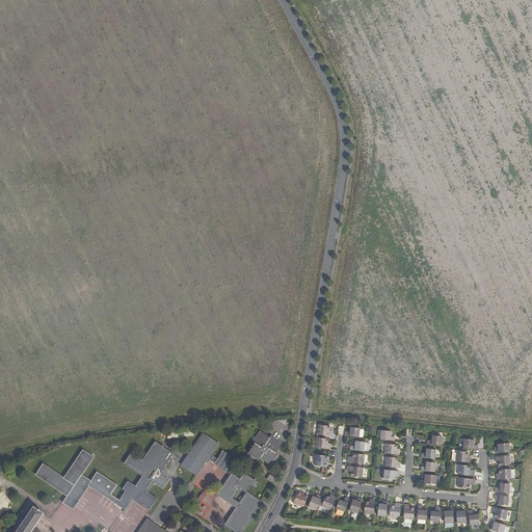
[(330,436),(330,432),(327,432),(328,430),(328,427),(317,425),(315,434),(330,436)]
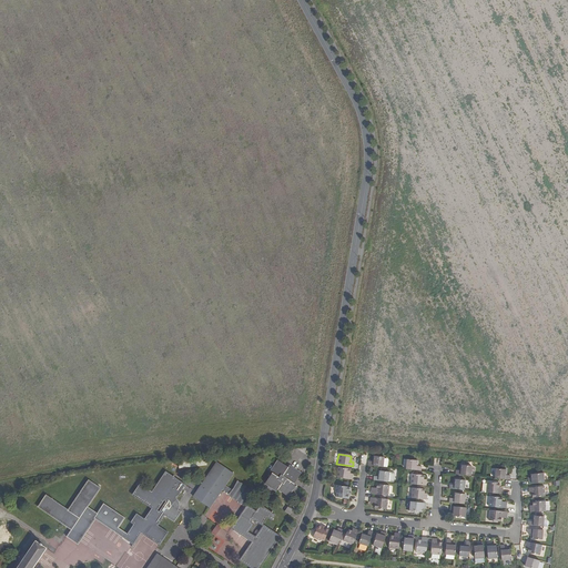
[(205,456),(178,460),(179,468),(206,465),(205,456)]
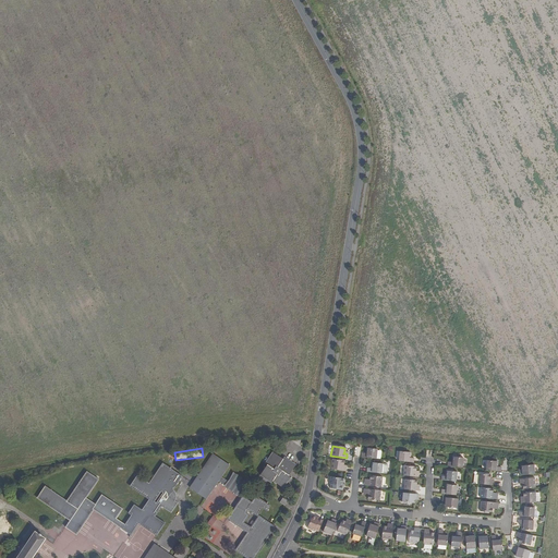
[(362,458),(375,459),(376,449),(366,448),(365,453),(364,453),(361,452),(360,458),(362,458)]
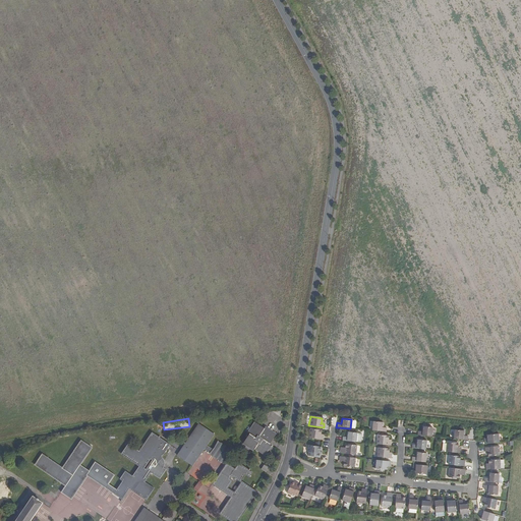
[(372,421),(371,430),(387,432),(387,427),(384,427),(384,425),(384,422),(372,421)]
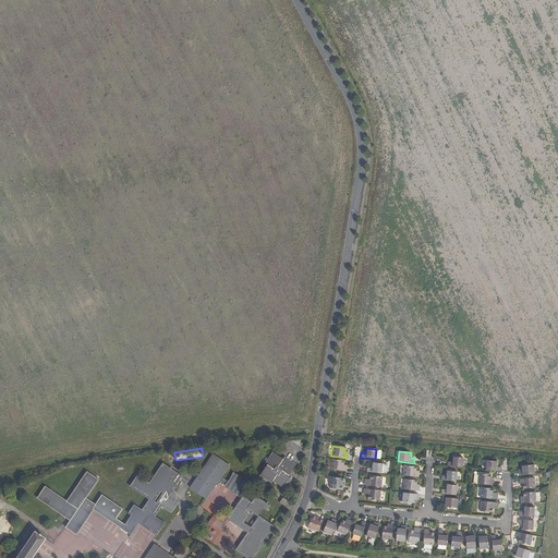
[(289,474),(296,464),(286,457),(283,459),(274,452),(266,463),(268,464),(261,475),(271,483),(274,481),(283,488),(292,476),(289,474)]
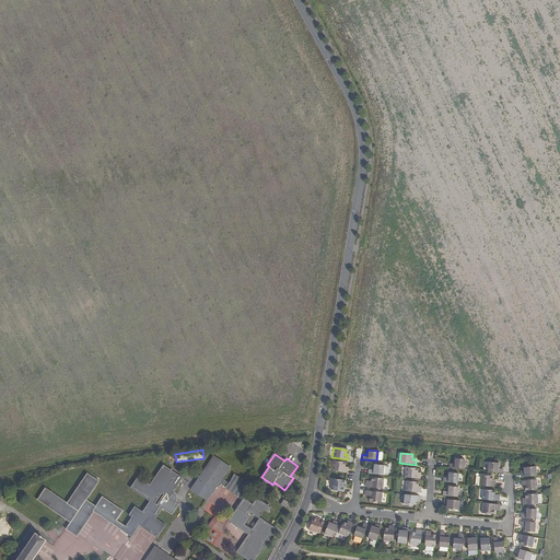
[(222,478),(231,466),(214,455),(190,489),(207,501),(220,483),(240,497),(248,485),(235,476),(230,483),(222,478)]
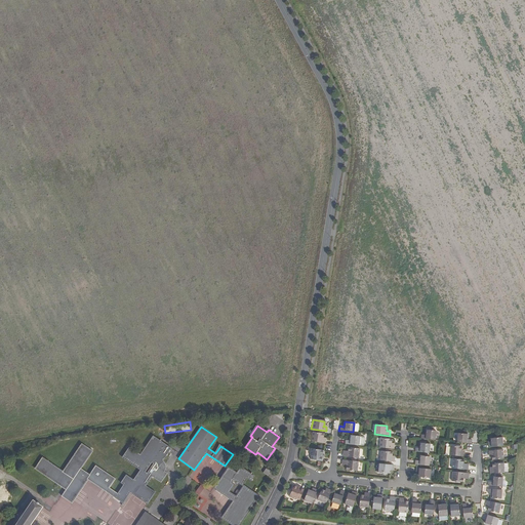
[(420,435),(420,439),(435,440),(435,432),(426,431),(426,436),(423,436),(420,435)]
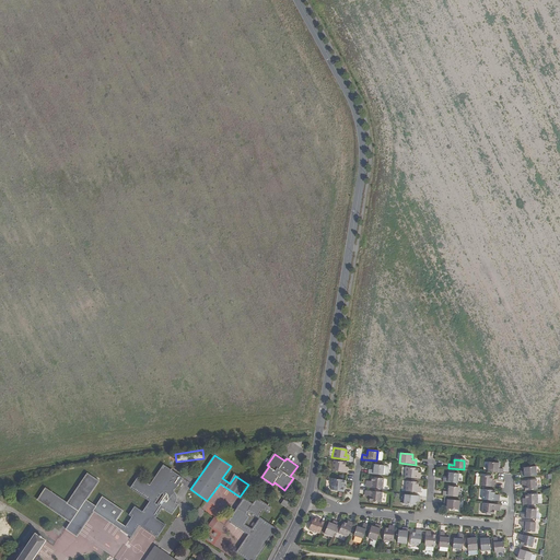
[(346,474),(347,469),(343,469),(343,467),(345,463),(331,461),(330,471),(346,474)]
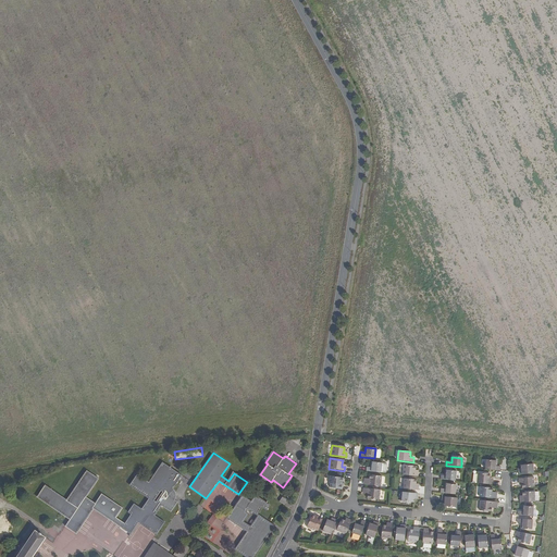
[(495,467),(495,461),(484,460),(484,469),(496,470),(499,471),(500,467),(496,467),(495,467)]
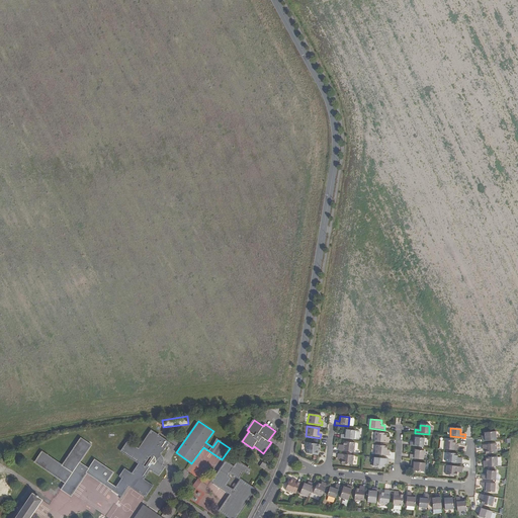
[(121,496),(128,485),(137,473),(144,479),(150,469),(159,476),(165,466),(162,464),(163,463),(163,462),(164,460),(164,459),(163,457),(163,456),(162,455),(160,454),(169,442),(152,430),(139,448),(127,440),(120,451),(140,463),(133,473),(124,468),(119,477),(122,479),(116,488),(107,482),(113,472),(95,459),(89,468),(80,462),(91,445),(81,438),(62,465),(41,451),(34,461),(66,483),(72,473),(82,480),(86,472),(121,496)]
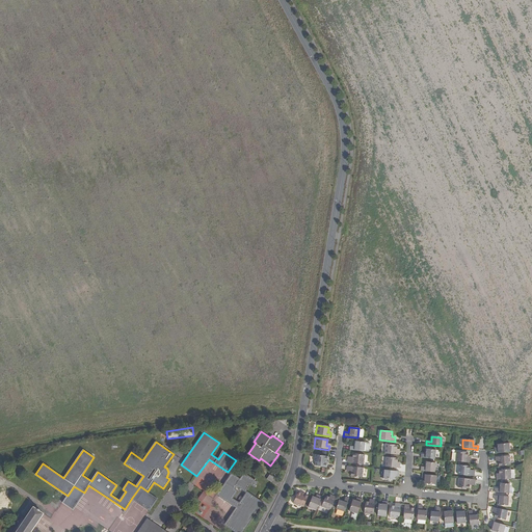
[(349,446),(348,450),(363,452),(364,443),(354,442),(353,446),(352,446),(349,446)]
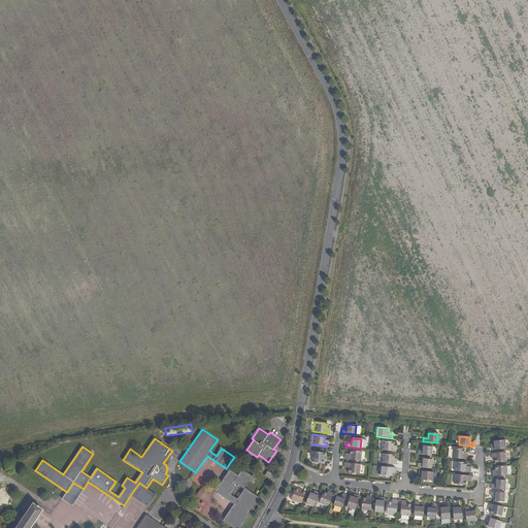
[(492,447),(492,451),(507,449),(506,440),(495,441),(495,444),(495,447),(492,447)]
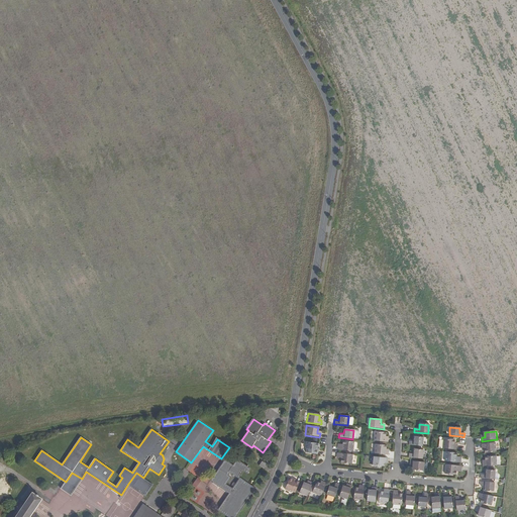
[(373,432),(373,441),(387,442),(387,438),(384,438),(384,436),(384,433),(373,432)]
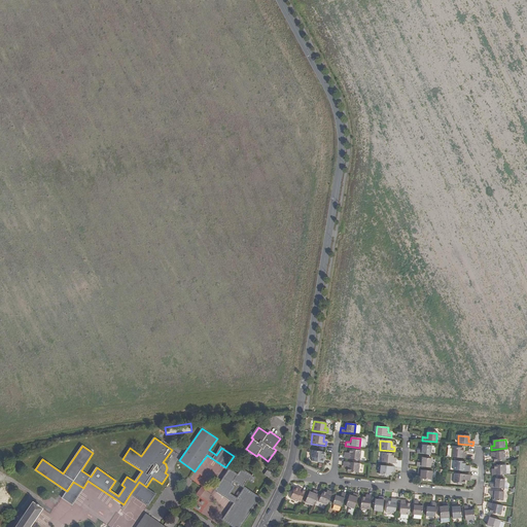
[(416,450),(416,454),(429,455),(430,447),(421,446),(421,451),(419,450),(416,450)]
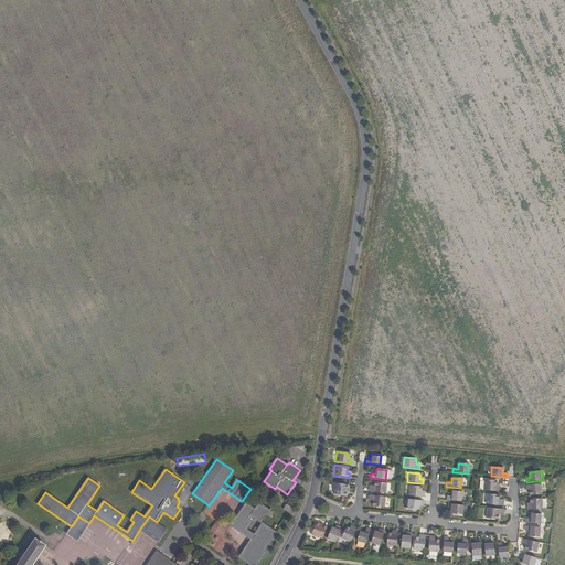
[(498,487),(498,484),(499,481),(486,479),(484,490),(501,492),(501,487),(498,487)]
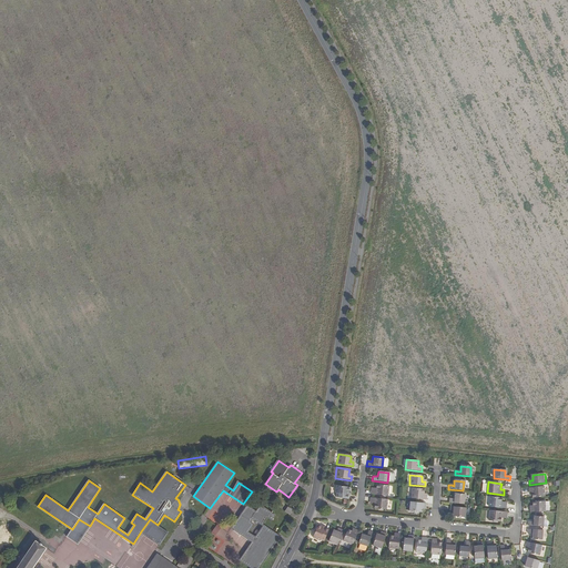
[(347,499),(347,495),(346,495),(347,492),(348,492),(348,488),(335,485),(333,494),(335,494),(334,497),(347,499)]
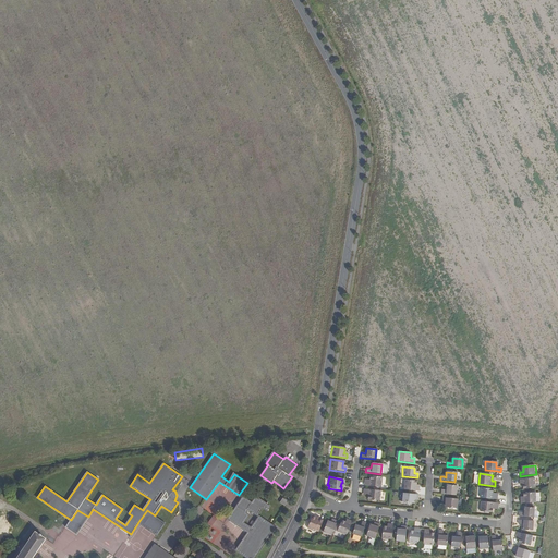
[(368,476),(368,480),(367,482),(363,482),(363,486),(379,487),(380,477),(368,476)]
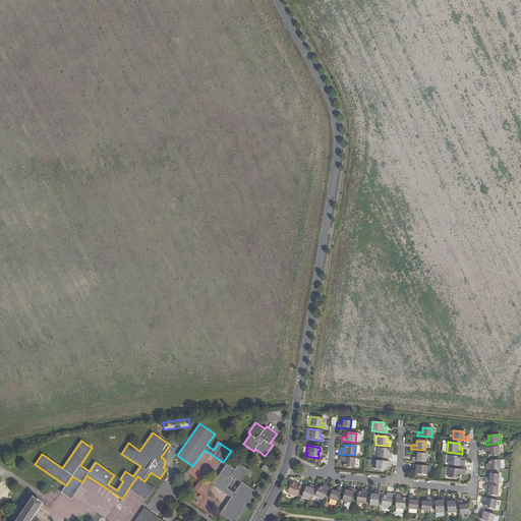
[(490,457),(502,455),(501,447),(485,448),(486,452),(490,452),(490,454),(490,457)]
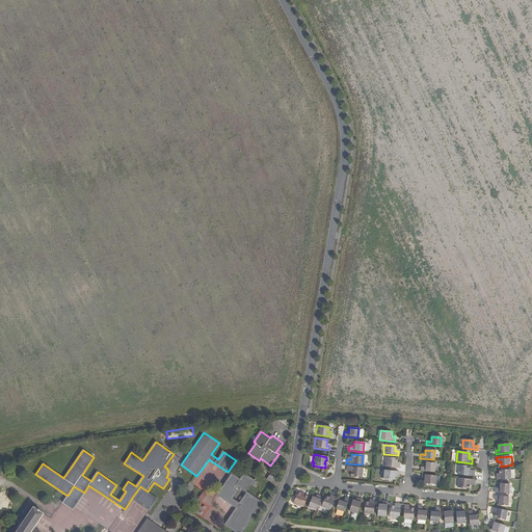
[(396,464),(396,462),(396,459),(384,458),(383,468),(398,469),(399,466),(396,464)]
